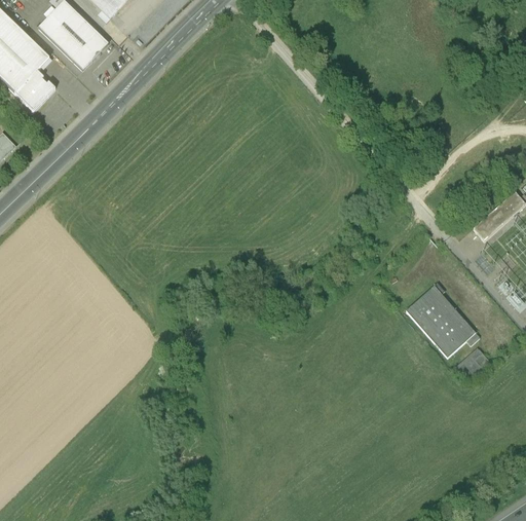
[(47,16),(38,26),(82,69),(109,42),(65,0),(50,0),(57,6),(54,8),(51,5),(43,13),(47,16)]
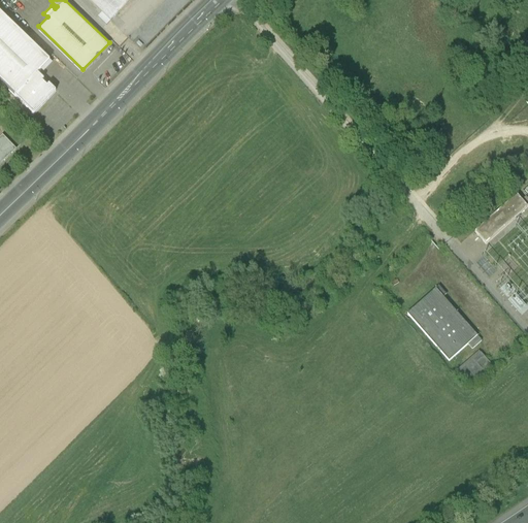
[(93,0),(101,8),(110,17),(126,0),(93,0)]
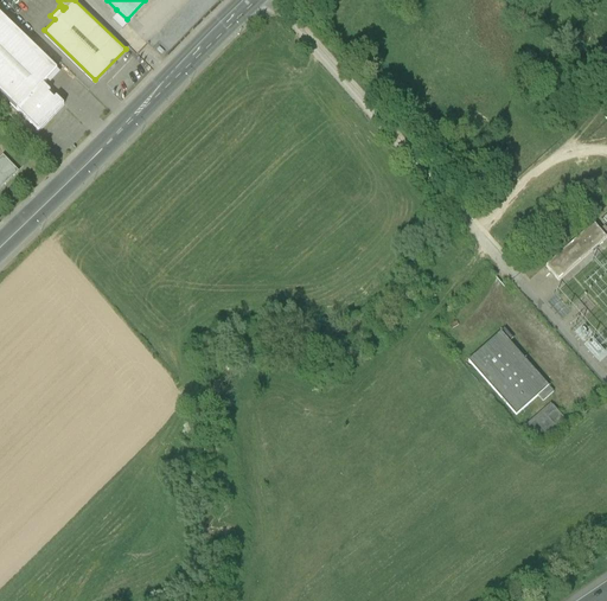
[(0,10),(0,89),(38,127),(64,100),(57,93),(55,95),(49,89),(51,87),(43,80),(57,65),(0,10)]
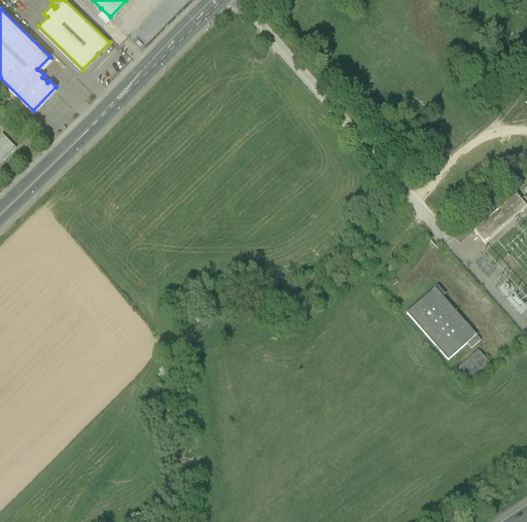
[(106,22),(110,16),(101,8),(97,12),(106,22)]
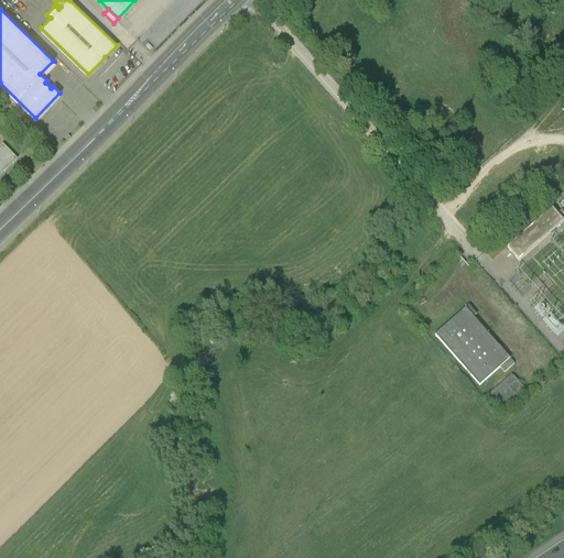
[(3,140),(0,142),(0,171),(18,154),(3,140)]
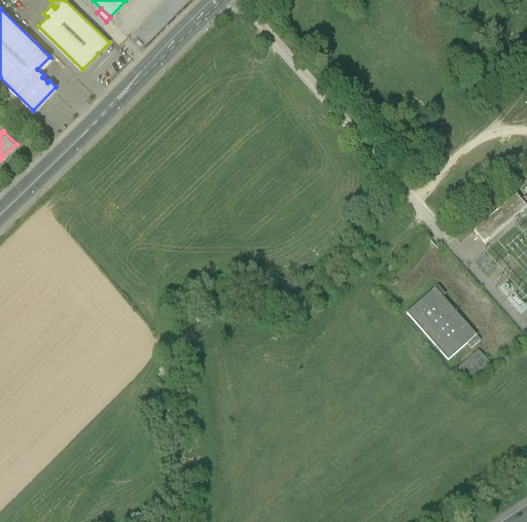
[(473,225),(484,237),(524,201),(514,189),(473,225)]
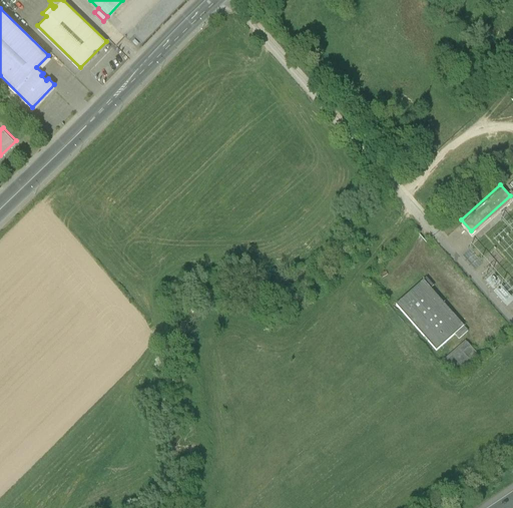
[(467,326),(422,275),(394,299),(434,345),(451,329),(458,334),(467,326)]
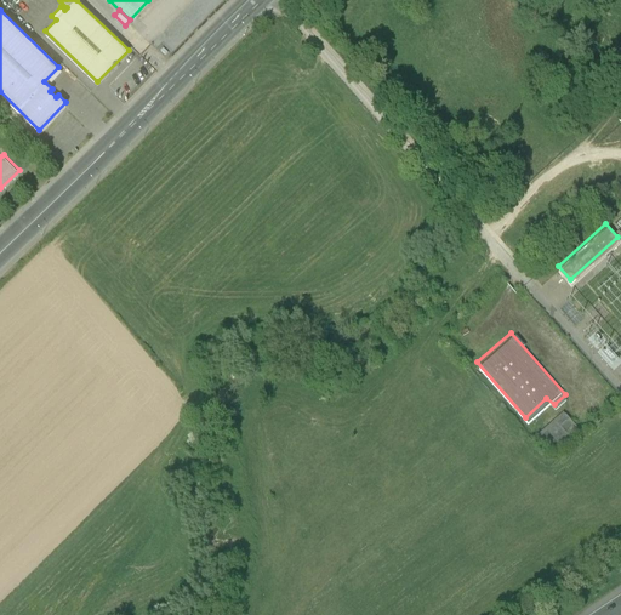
[(560,406),(535,428),(551,446),(568,431),(565,426),(571,419),(560,406)]
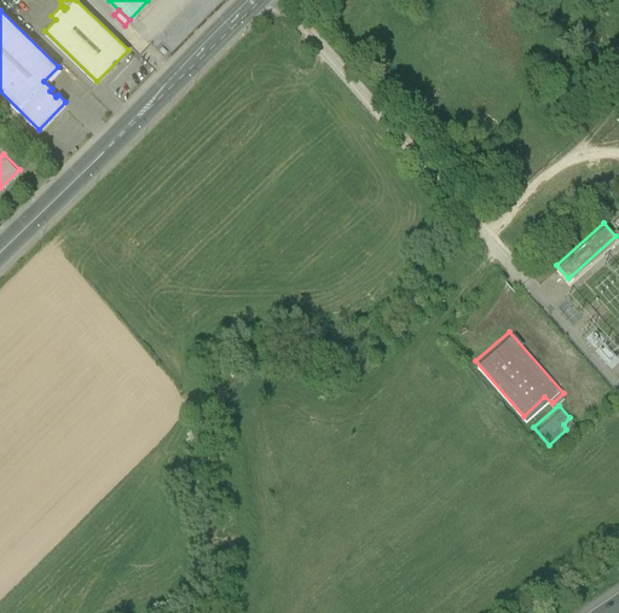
All buildings are outlined.
